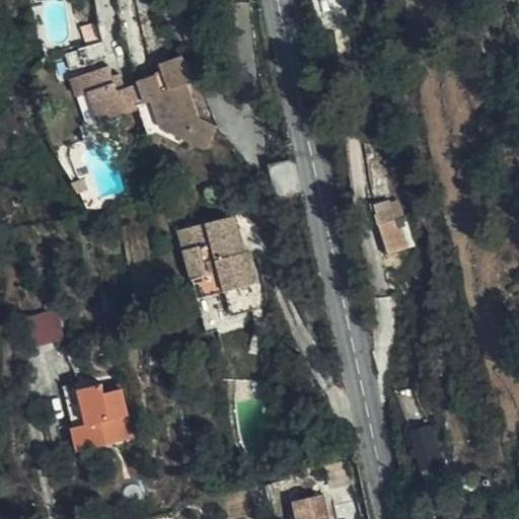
[(84,27),(88,46),(102,42),(98,24),(84,27)]
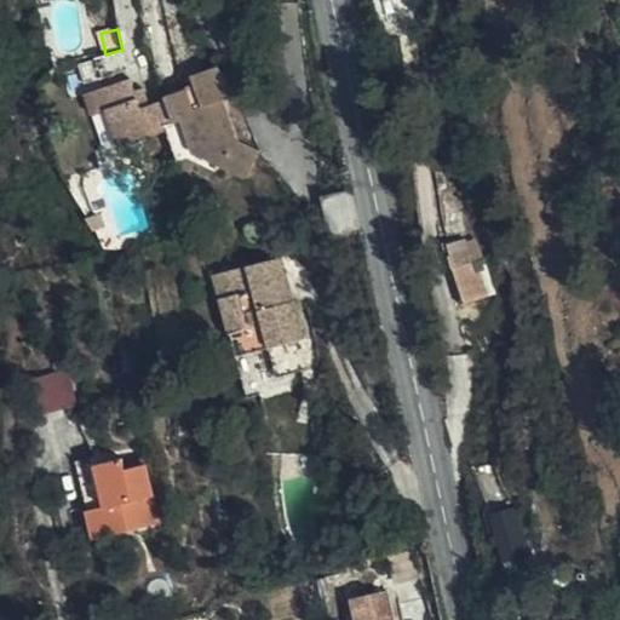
[(141,107),(135,90),(131,78),(86,92),(93,114),(108,110),(121,145),(141,138),(147,158),(173,148),(178,159),(187,155),(194,154),(242,178),(250,176),(259,151),(240,141),(225,101),(234,97),(222,73),(217,67),(193,75),(197,87),(189,90),(188,87),(165,96),(166,99),(150,104),(141,107)]
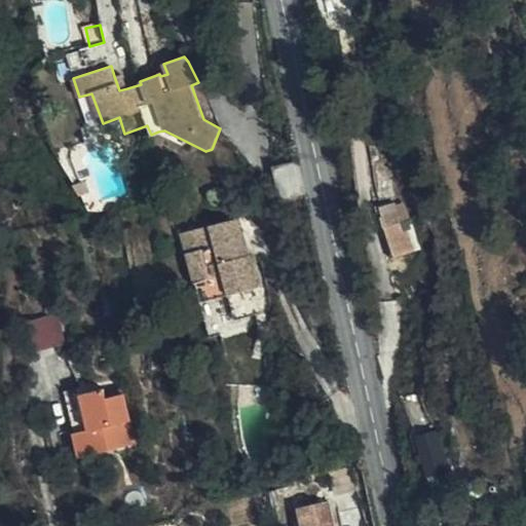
[(121,73),(114,76),(119,90),(127,88),(121,73)]
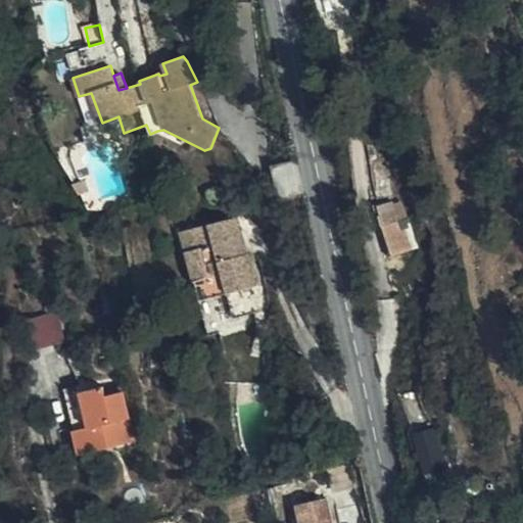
[(200,300),(228,293),(255,286),(238,217),(182,232),(200,300)]
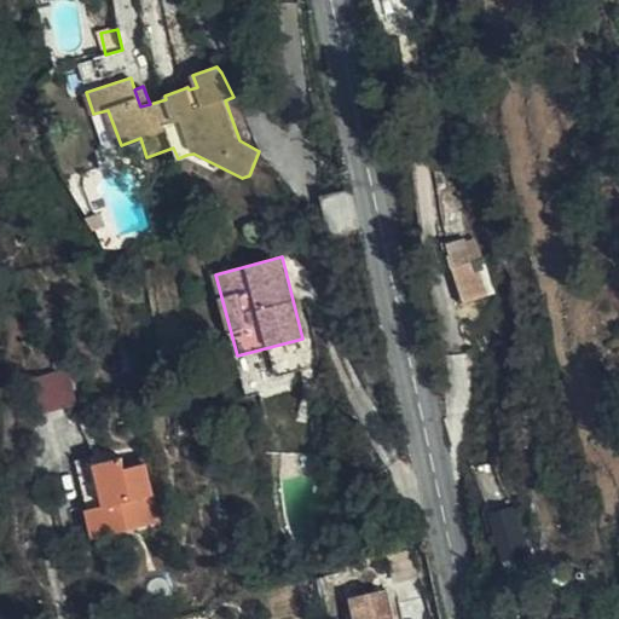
[(495,294),(485,259),(451,270),(466,316),(482,311),(478,299),(495,294)]
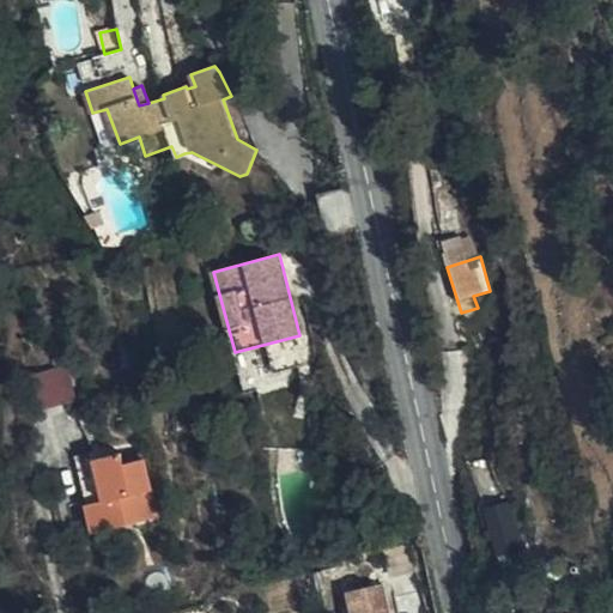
[(299,335),(267,344),(274,371),(307,363),(299,335)]
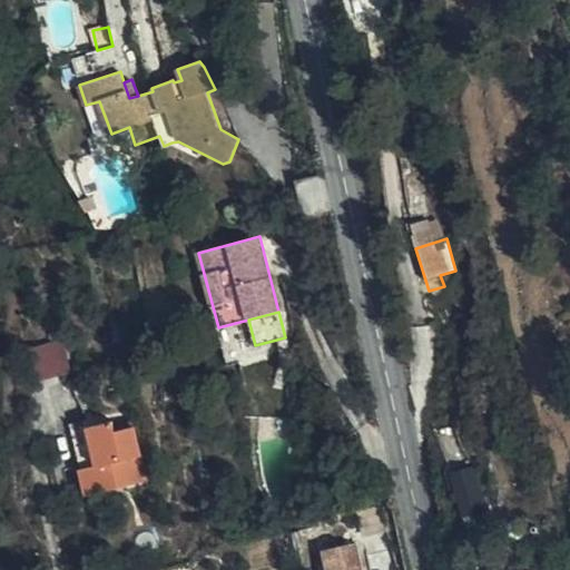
[(67,335),(36,343),(45,376),(76,369),(67,335)]
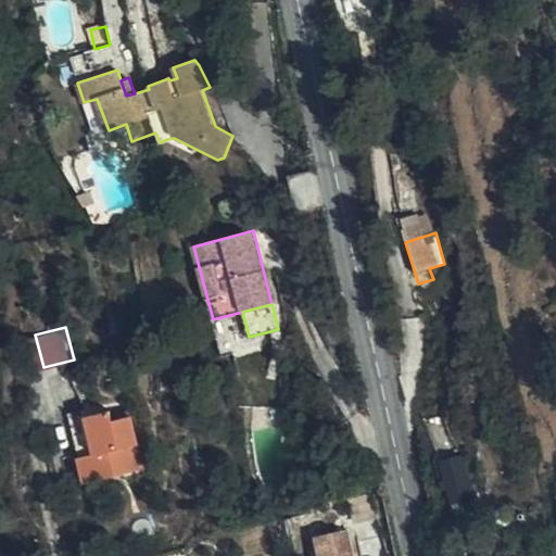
[(142,469),(131,417),(113,421),(111,415),(110,411),(87,415),(85,408),(71,412),(85,482),(142,469)]
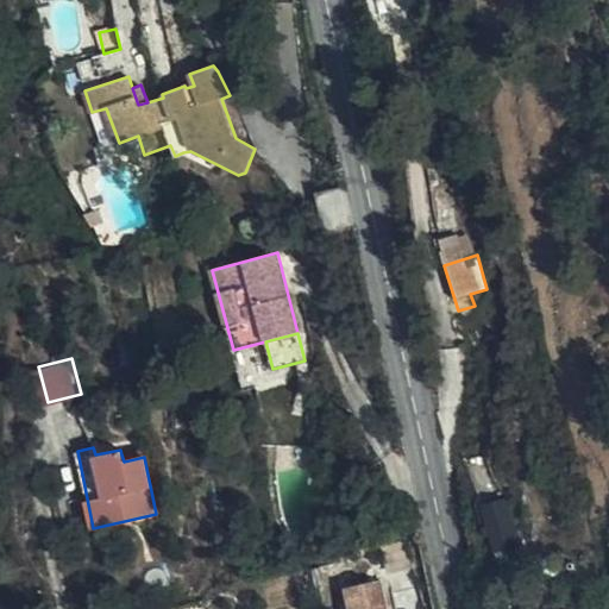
[(124,462),(144,457),(142,451),(121,454),(124,462)]
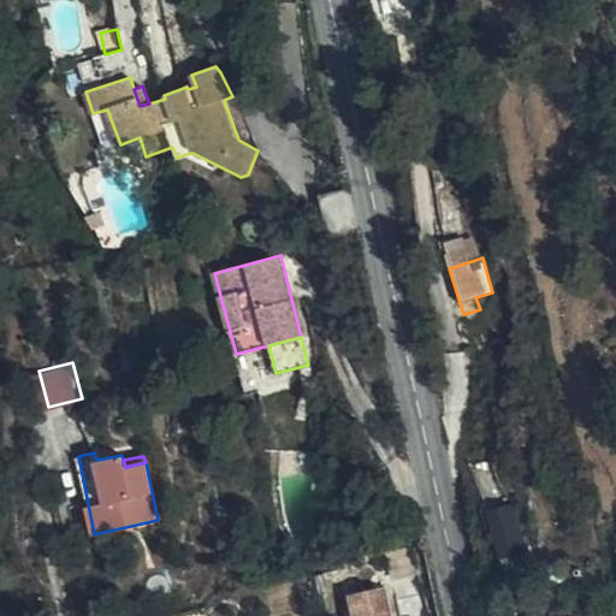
[(491,507),(505,557),(529,551),(516,502),(491,507)]
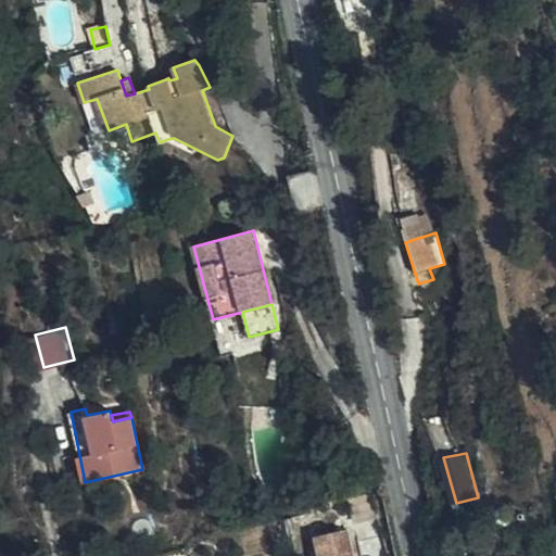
[(317,555),(350,555),(344,529),(313,536),(317,555)]
